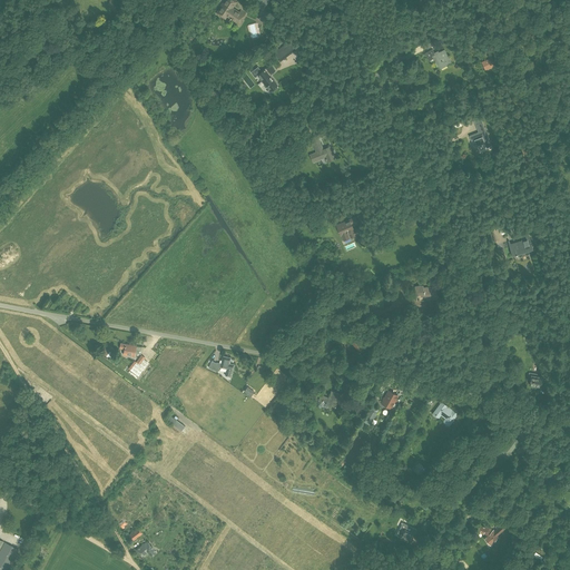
[(227,16),(239,23),(245,15),(241,11),(239,13),(233,8),(236,2),(233,0),(225,0),(217,13),(225,18),(227,16)]
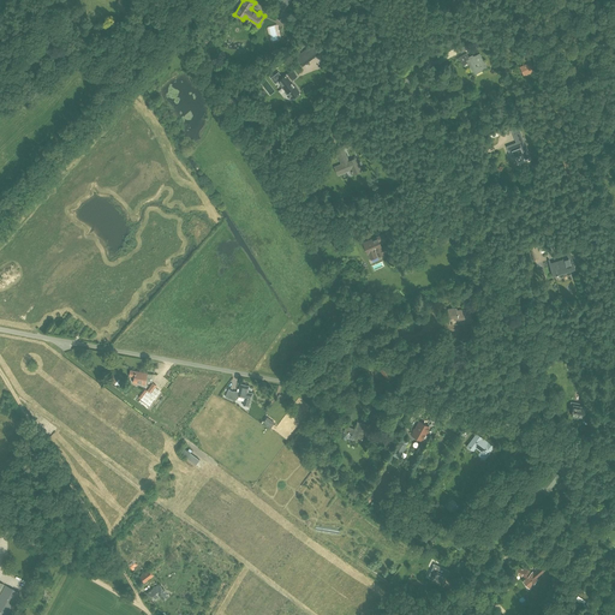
[(279,0),(275,6),(284,11),(291,0),(279,0)]
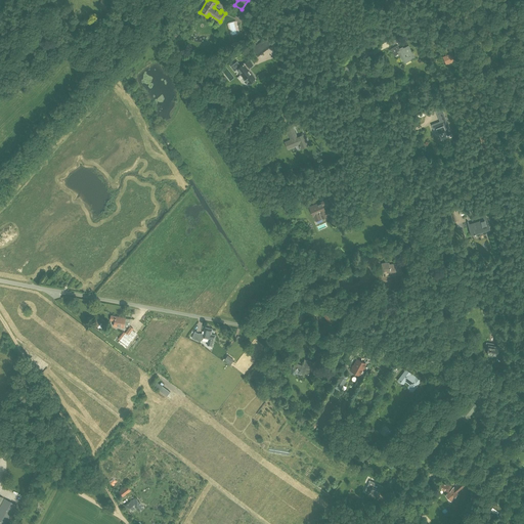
[(238,18),(242,20),(244,17),(245,17),(248,12),(244,9),(238,18)]
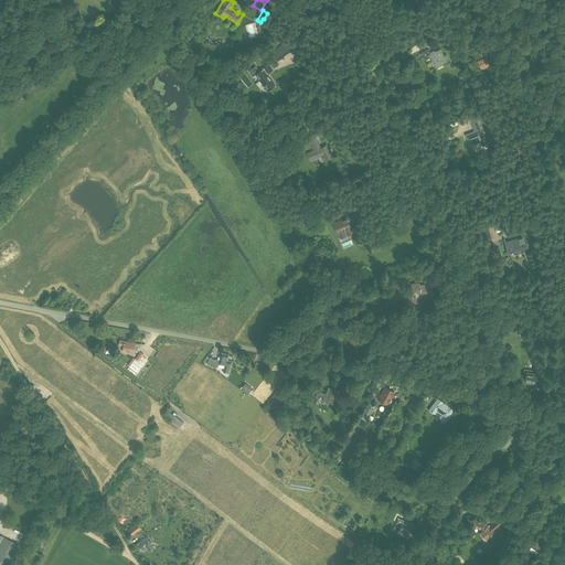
[(273,51),(279,60),(294,49),(287,40),(273,51)]
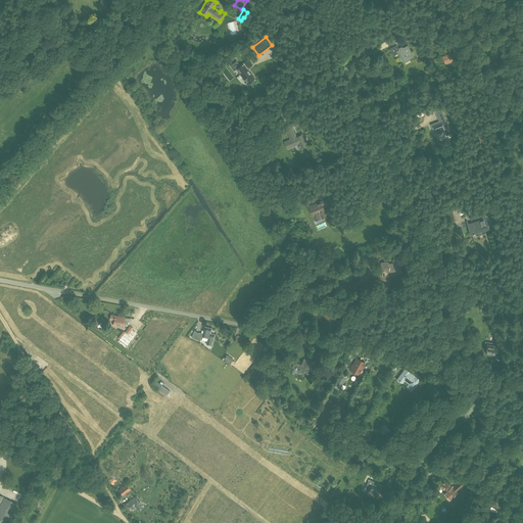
[(398,53),(403,63),(414,57),(408,45),(402,48),(402,47),(398,49),(396,45),(390,49),(393,56),(398,53)]
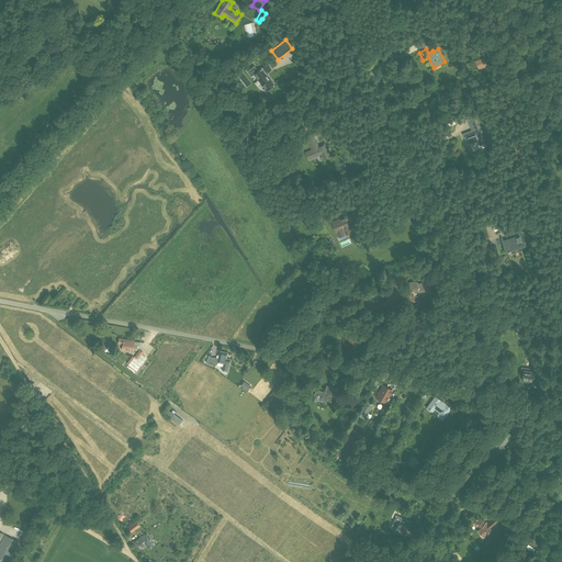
[(474,62),(479,69),(489,65),(485,56),(474,62)]
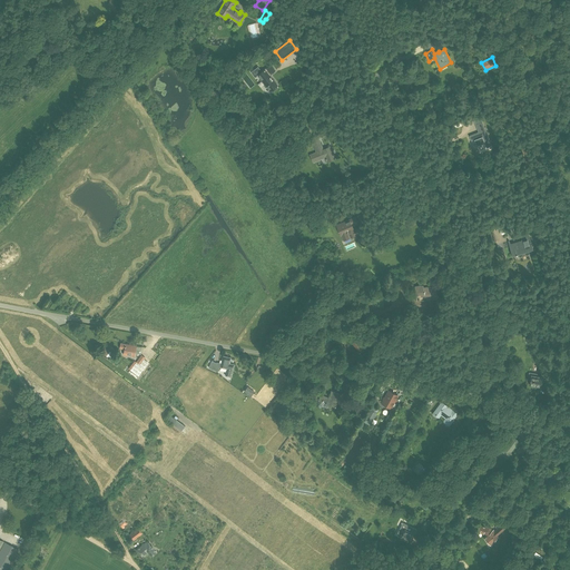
[(258,76),(271,91),(277,86),(269,75),(275,70),(271,65),(262,72),(261,70),(257,70),(257,69),(252,75),(249,78),(255,80),(256,77),(258,76)]
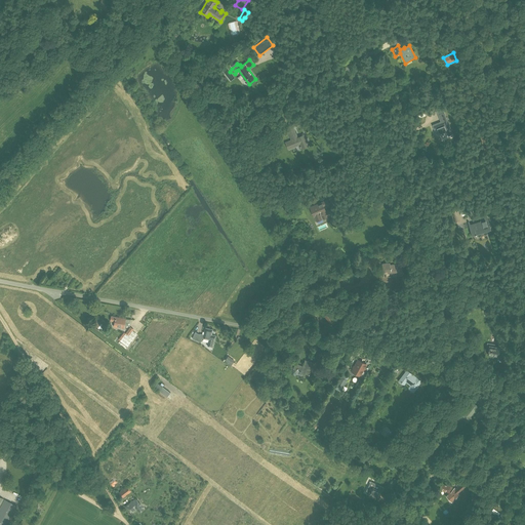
[(231,74),(227,77),(236,87),(239,83),(231,74)]
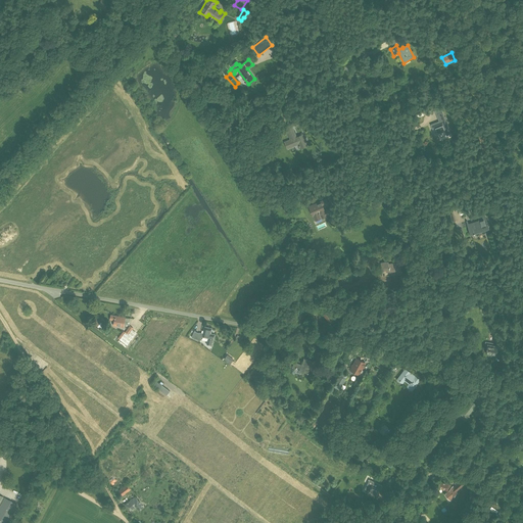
[(103,112),(108,106),(102,101),(95,109),(99,112),(101,110),(103,112)]
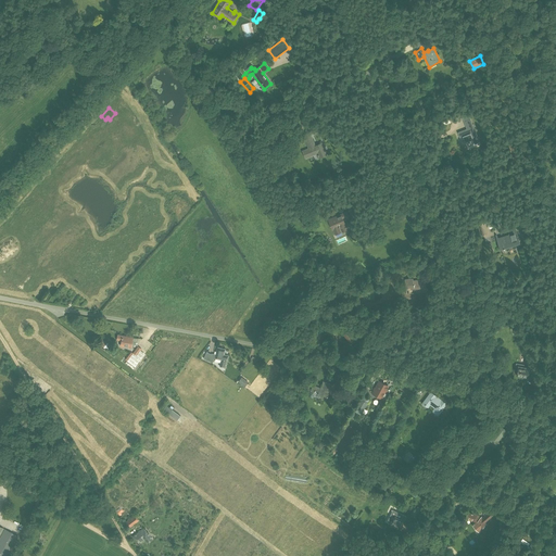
[(472,140),(475,143),(479,141),(470,118),(464,121),(467,129),(457,133),(459,138),(463,136),(466,143),(472,140)]
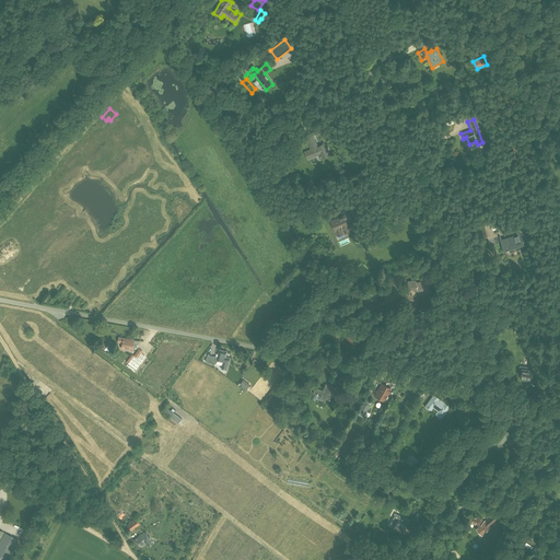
[(319,154),(322,160),(329,156),(324,144),(317,147),(312,133),(305,136),(311,150),(305,152),(307,159),(319,154)]
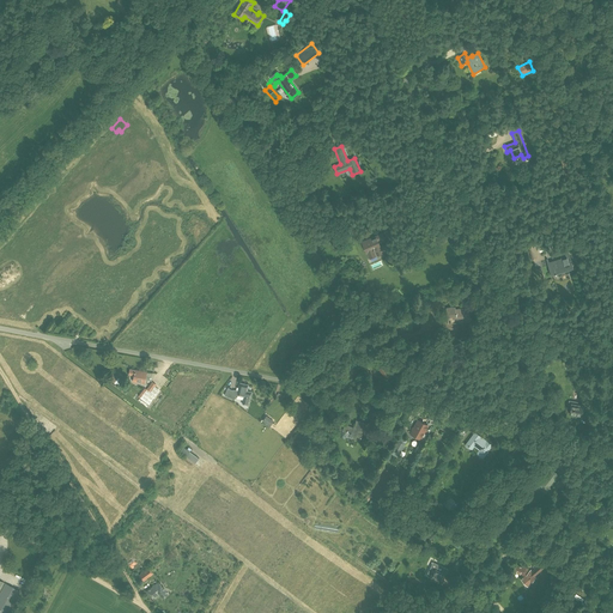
[(383,220),(386,225),(396,222),(394,216),(383,220)]
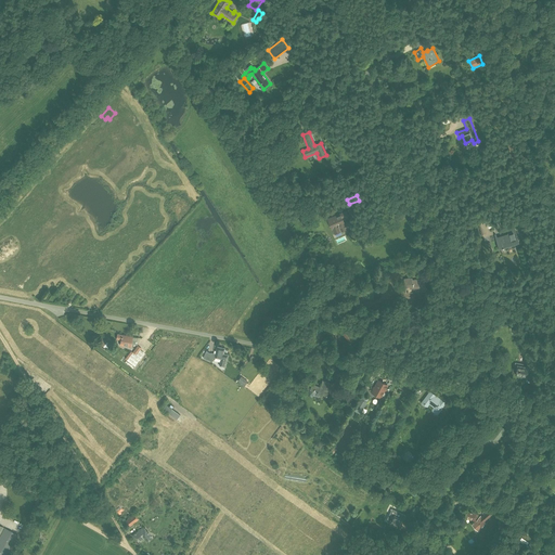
[(333,230),(334,234),(340,232),(347,229),(352,226),(351,221),(345,224),(341,218),(348,216),(346,211),(340,214),(340,215),(328,220),(332,230),(333,230)]
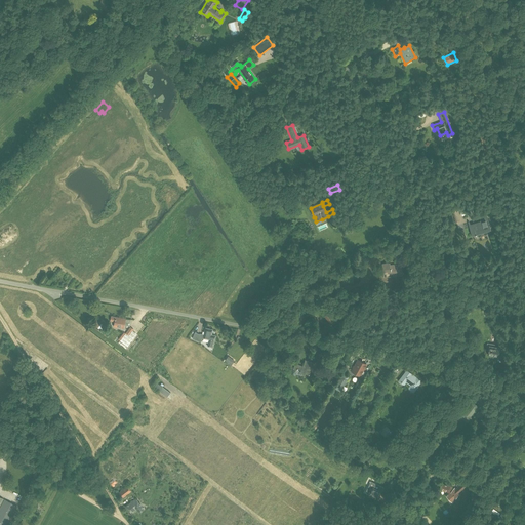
[(470,225),(473,234),(490,229),(485,213),(485,211),(479,213),(479,215),(481,221),(470,225)]
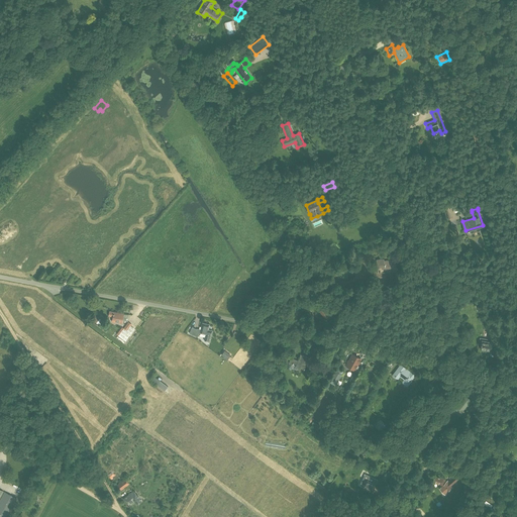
[(390,268),(390,271),(396,270),(395,260),(384,261),(384,259),(377,260),(377,268),(384,267),(384,269),(390,268)]
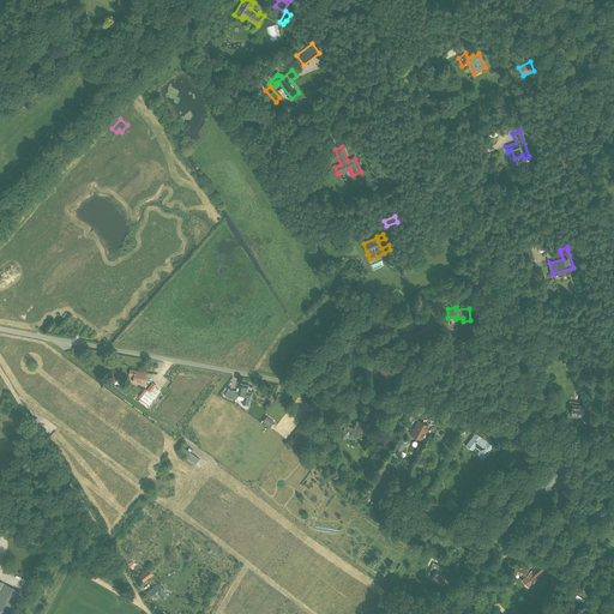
[(62,356),(50,377),(53,379),(66,359),(62,356)]
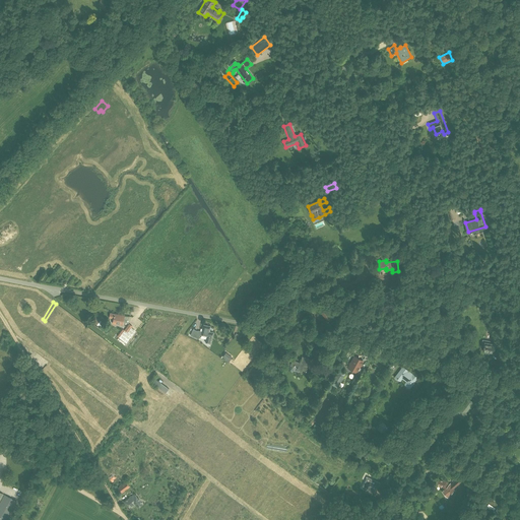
[(320,311),(327,322),(332,319),(325,308),(320,311)]
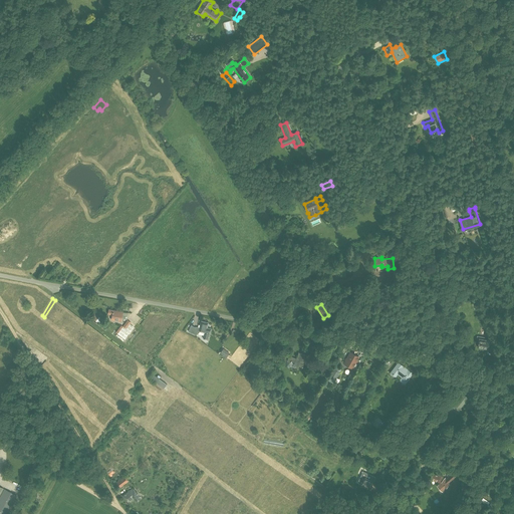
[(111,320),(121,321),(123,311),(121,311),(121,310),(117,309),(116,310),(109,309),(108,314),(112,315),(111,320)]
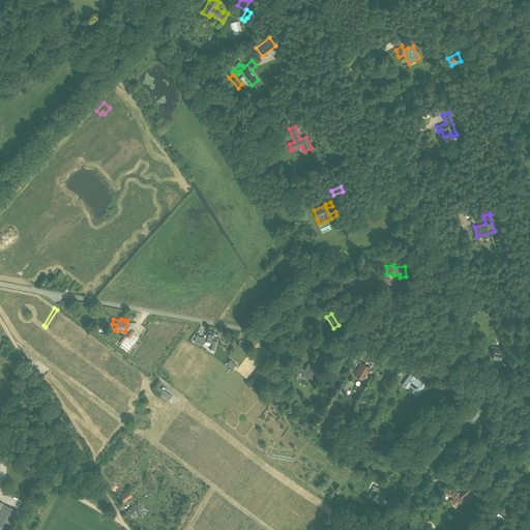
[(97,322),(93,326),(98,331),(102,326),(97,322)]
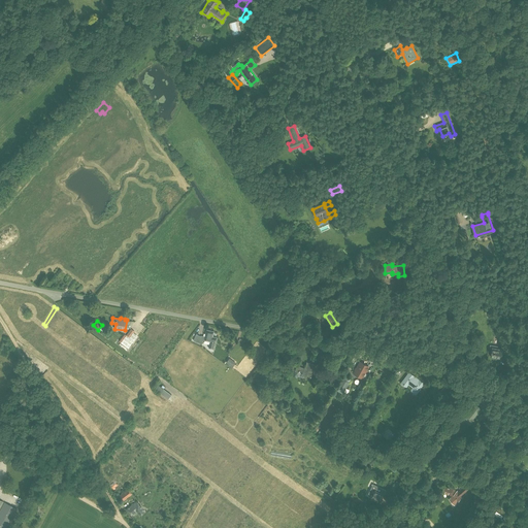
[(209,348),(215,350),(218,337),(212,337),(215,332),(207,330),(205,336),(202,336),(201,336),(196,334),(194,340),(202,344),(203,339),(204,340),(210,341),(209,348)]
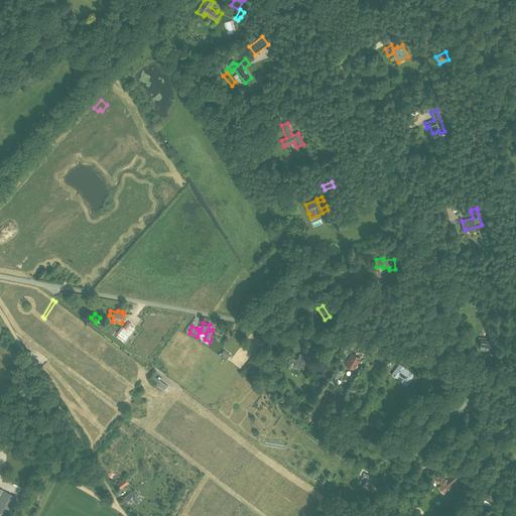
[(490,338),(488,338),(479,337),(478,344),(480,344),(480,348),(490,350),(490,347),(491,348),(493,339),(492,339),(490,339),(490,338)]
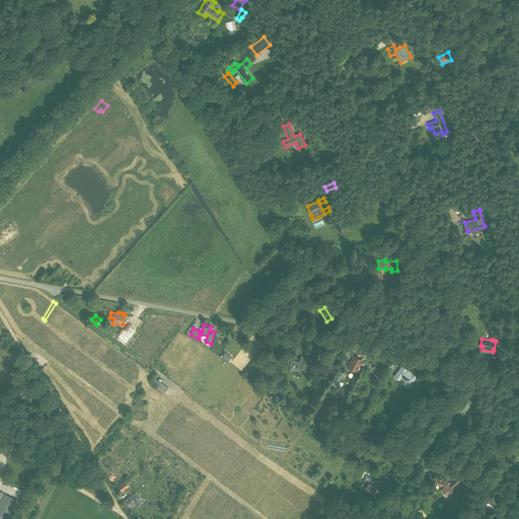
[(223,359),(227,361),(228,360),(229,361),(231,357),(225,353),(222,357),(224,358),(223,359)]
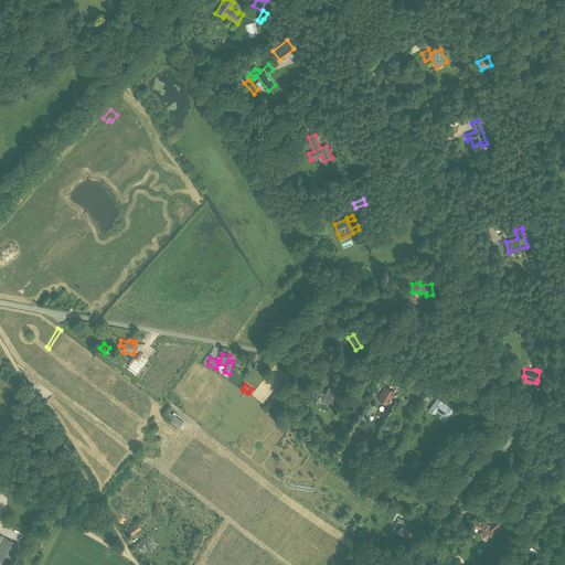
[(327,404),(332,406),(338,392),(329,387),(326,394),(318,392),(316,397),(319,398),(319,400),(327,403),(327,404)]
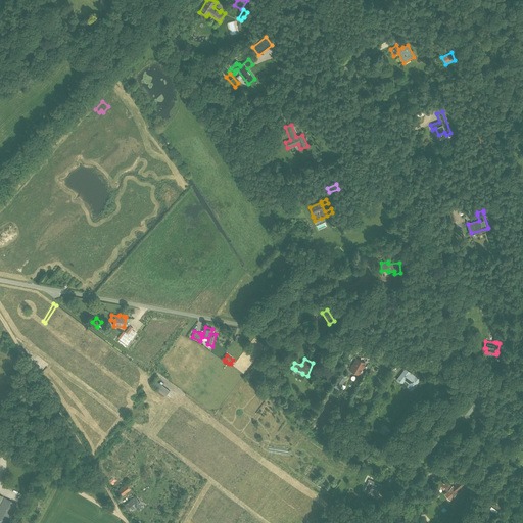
[(365,363),(357,359),(353,364),(352,365),(351,366),(352,367),(351,368),(355,370),(354,372),(355,373),(357,374),(359,374),(365,363)]
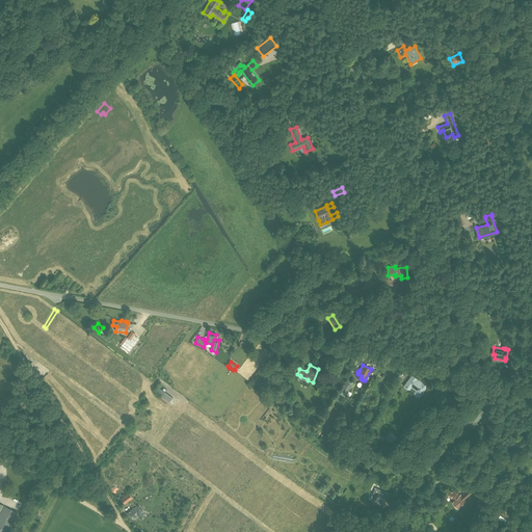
[(414,394),(419,398),(428,387),(411,374),(403,386),(409,390),(411,388),(416,391),(414,394)]
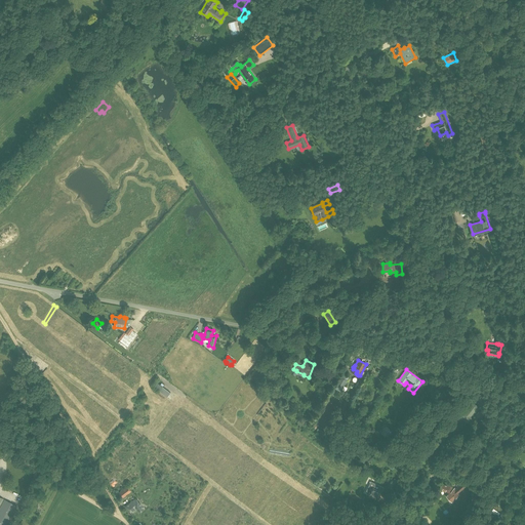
[(333,388),(340,392),(350,376),(342,372),(334,386),(333,388)]
